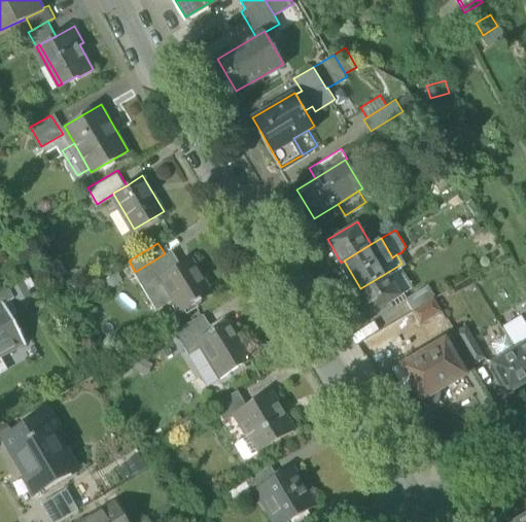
[(169,289),(182,310),(196,302),(197,304),(202,301),(201,299),(213,291),(212,290),(191,257),(193,256),(191,255),(173,267),(165,253),(135,272),(152,300),(169,289)]
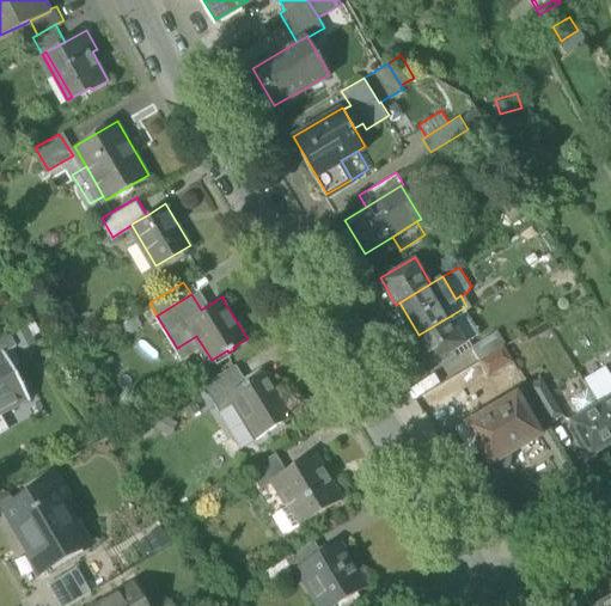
[(451,316),(465,341),(481,331),(466,306),(451,316)]
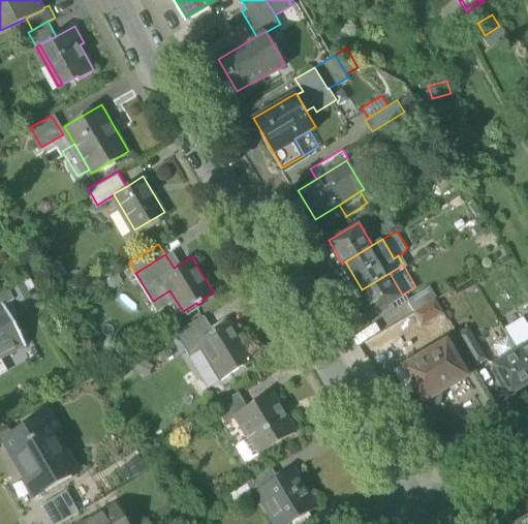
[(402,295),(390,273),(362,289),(359,291),(372,313),(373,312),(376,317),(395,305),(392,301),(402,295)]
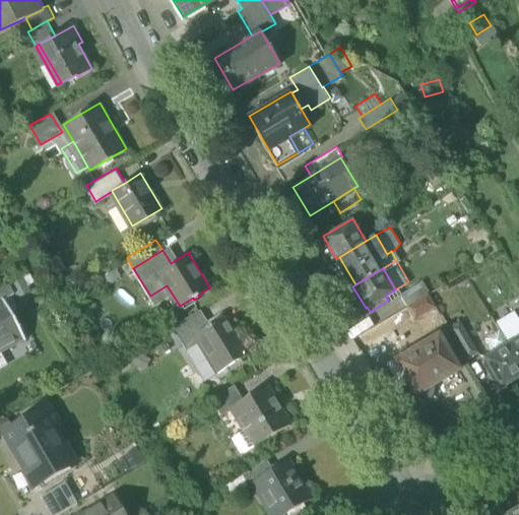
[(23,273),(10,279),(18,295),(31,287),(23,273)]
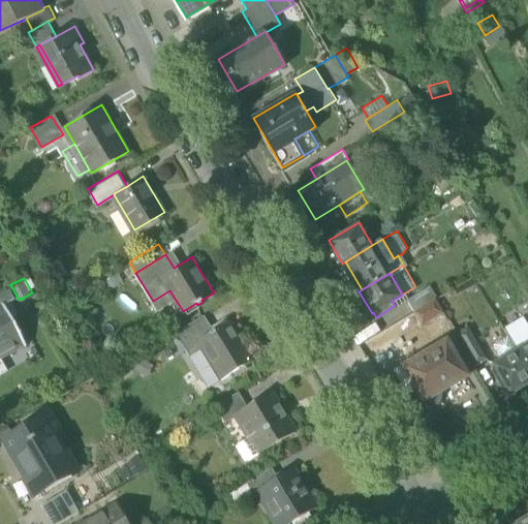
[(0,287),(0,303),(4,302),(5,302),(16,297),(8,283),(0,287)]
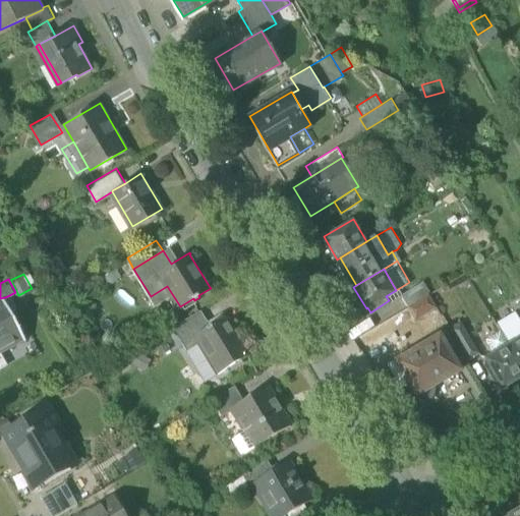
[(401,294),(407,304),(428,291),(422,281),(401,294)]
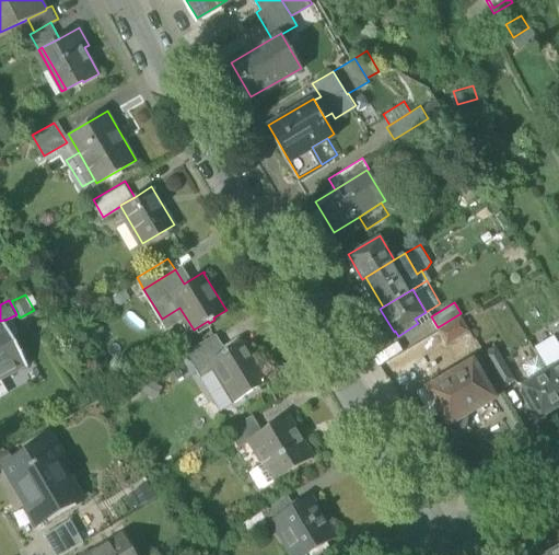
[(469,328),(461,313),(438,327),(446,342),(469,328)]
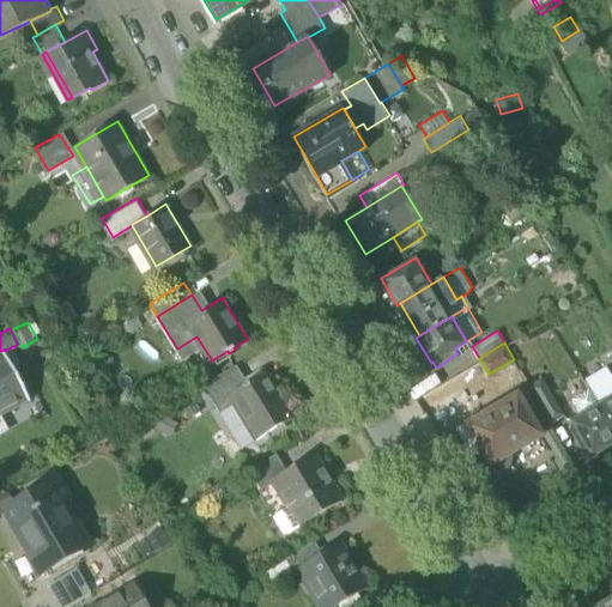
[(0,405),(28,390),(6,350),(5,350),(0,351),(0,405)]
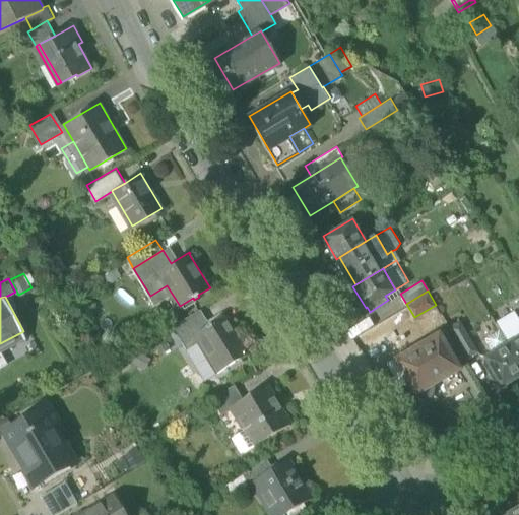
[(174,324),(184,340),(197,332),(196,331),(210,323),(201,308),(174,324)]
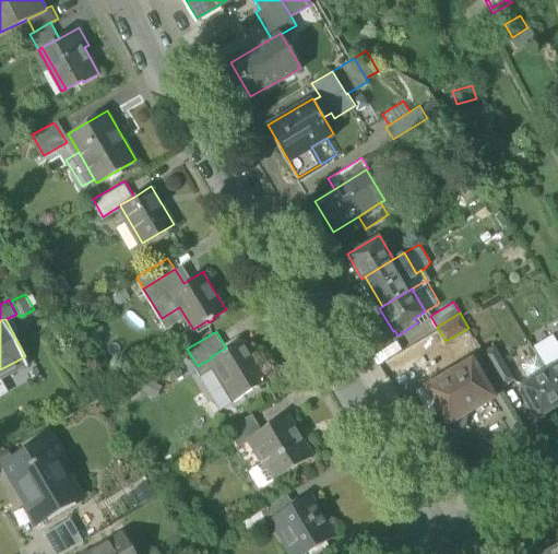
[(537,353),(546,368),(557,363),(557,360),(554,354),(557,351),(557,342),(553,334),(534,345),(538,352),(537,353)]
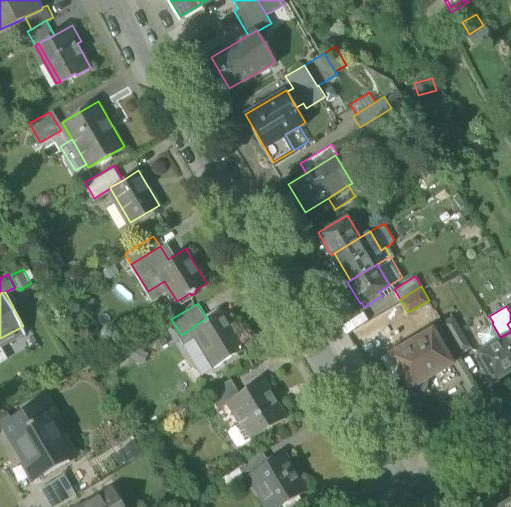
[(205,347),(216,364),(245,347),(222,309),(207,318),(193,326),(194,327),(205,347)]
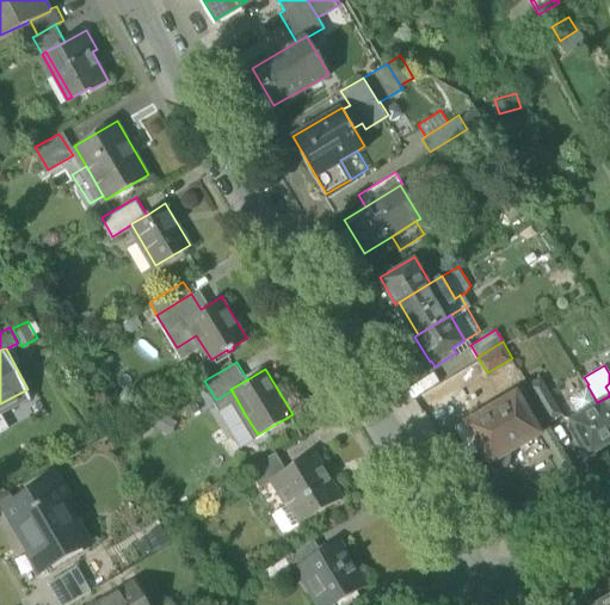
[(528,382),(550,419),(564,412),(542,375),(528,382)]
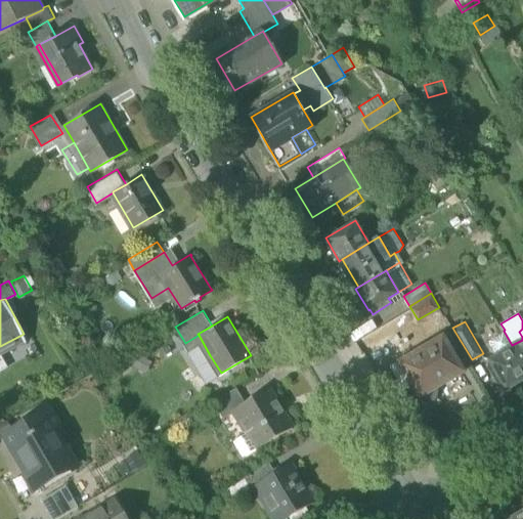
[(489,339),(497,353),(512,345),(504,331),(489,339)]
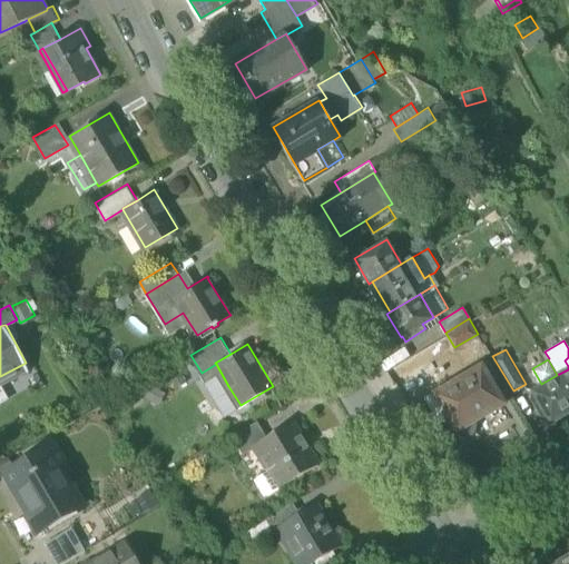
[(429,360),(405,375),(420,397),(442,384),(429,360)]
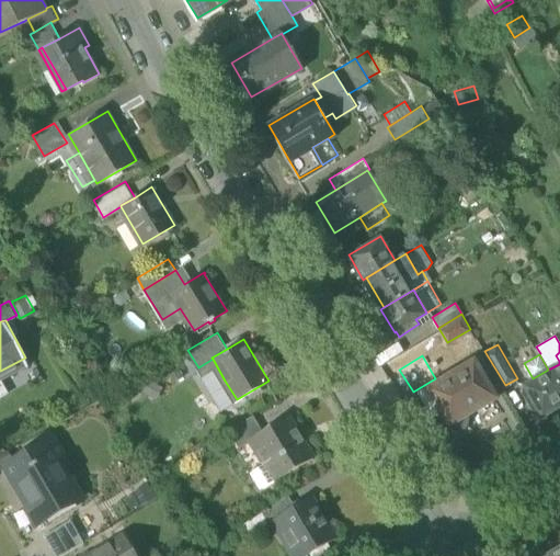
[(212,388),(225,381),(213,359),(198,367),(212,388)]
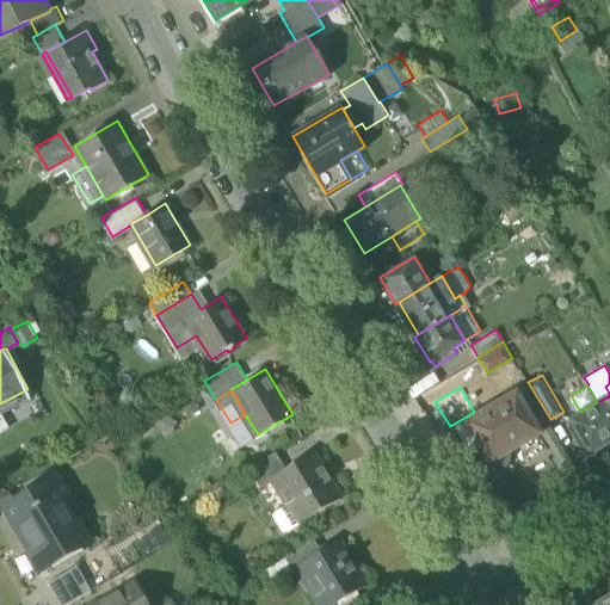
[(481,446),(490,462),(493,465),(497,468),(501,468),(506,467),(510,463),(512,460),(512,455),(510,450),(540,433),(516,391),(456,427),(472,452),(481,446)]
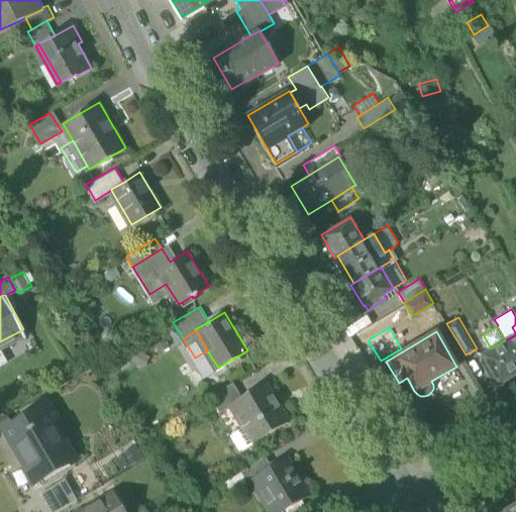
[(515,335),(505,340),(515,357),(515,335)]
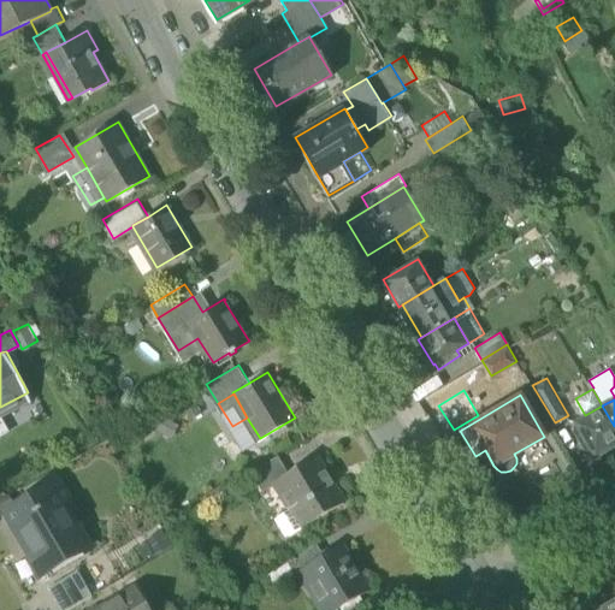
[(614,426),(602,406),(585,415),(575,421),(581,432),(577,434),(590,457),(595,455),(596,455),(614,444),(614,426)]
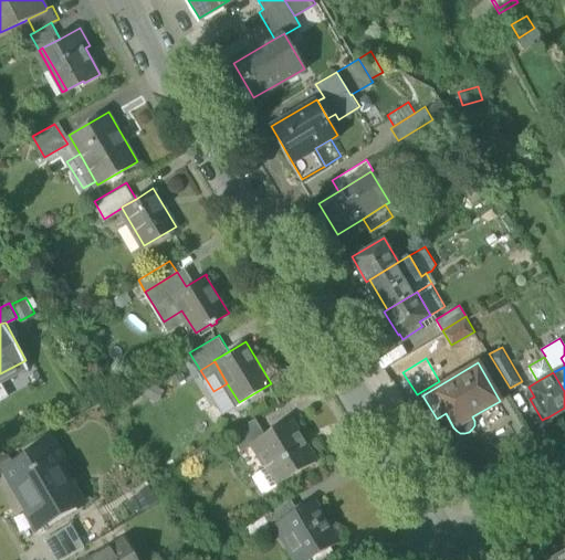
[(166,387),(150,378),(144,390),(159,399),(166,387)]
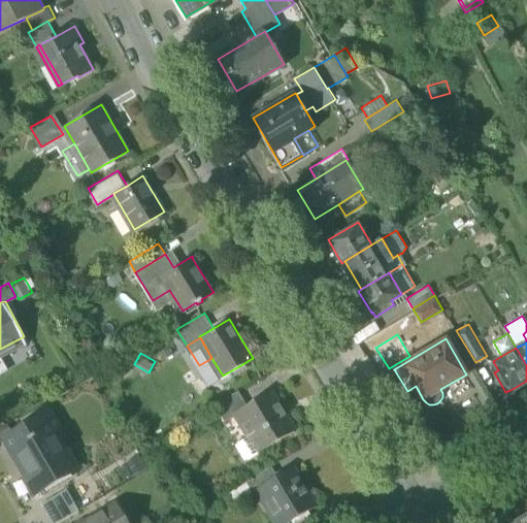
[(215,402),(223,414),(245,399),(238,388),(215,402)]
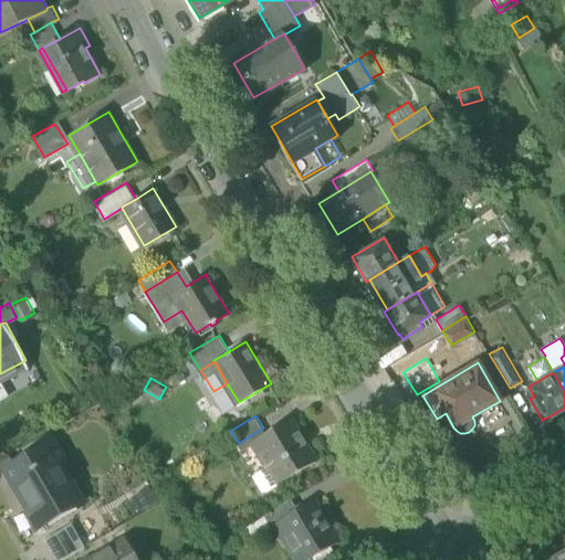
[(267,465),(278,483),(316,460),(291,418),(265,432),(263,428),(239,443),(242,448),(258,439),(272,462),(267,465)]
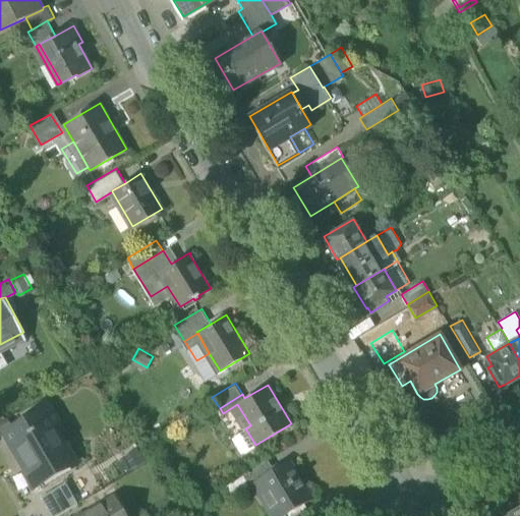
[(24,466),(35,484),(63,468),(59,461),(70,452),(56,427),(62,423),(51,404),(6,430),(26,464),(24,466)]
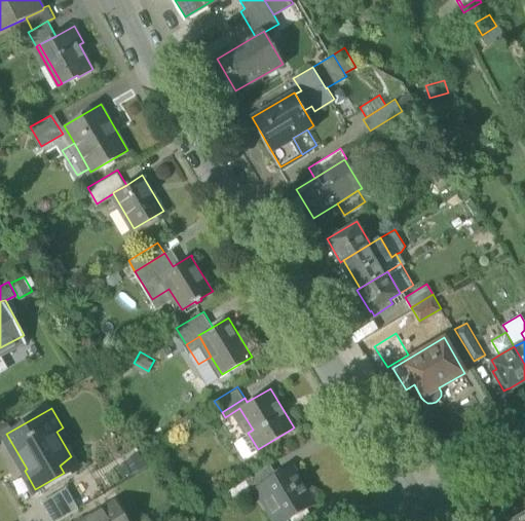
[(249,455),(258,449),(248,433),(238,439),(236,444),(242,453),(249,455)]
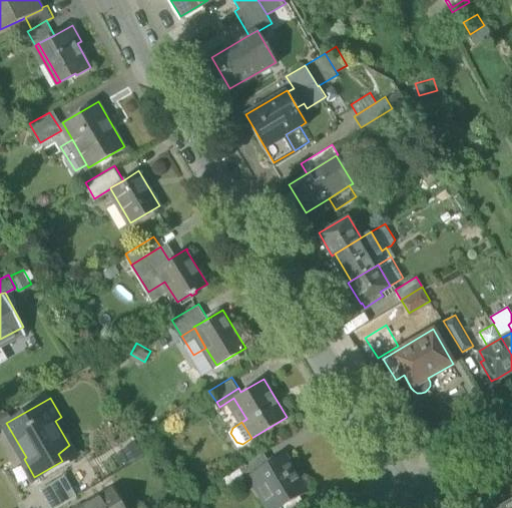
[(143,452),(135,438),(119,447),(127,461),(143,452)]
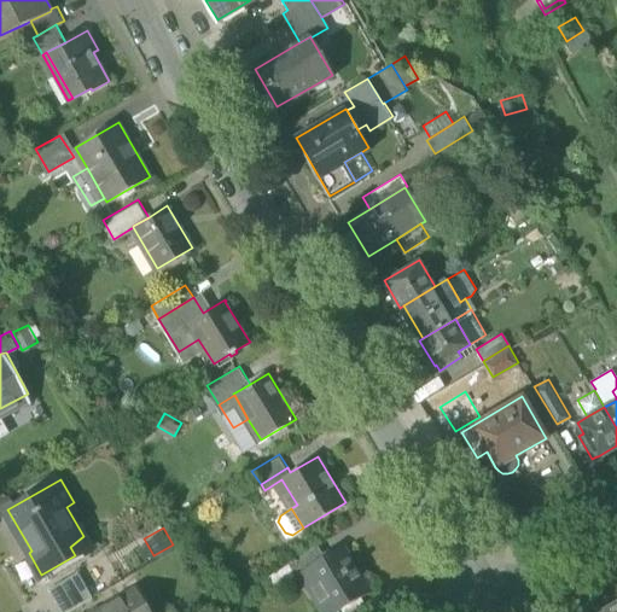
[(289,560),(297,575),(301,572),(307,569),(307,567),(325,555),(318,543),(289,560)]
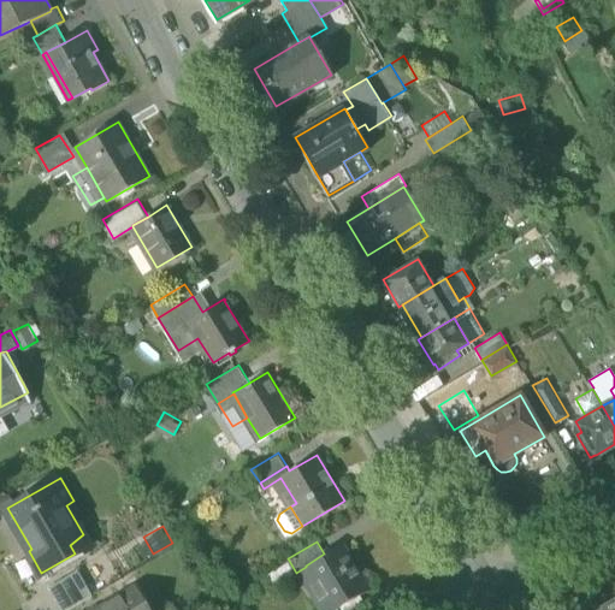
[(314,594),(324,609),(333,609),(370,588),(342,543),(324,554),(306,566),(306,567),(321,591),(314,594)]
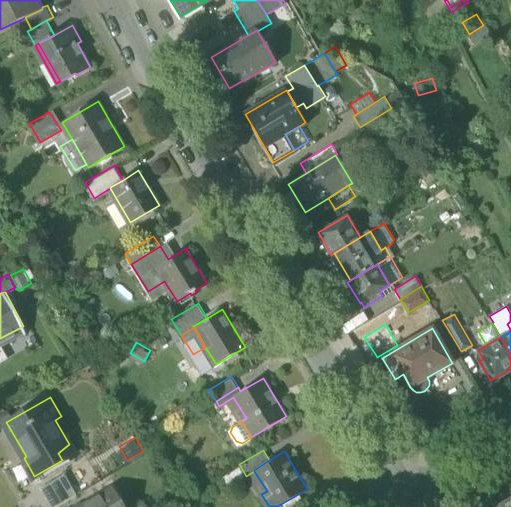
[(229,486),(246,476),(239,464),(222,475),(229,486)]
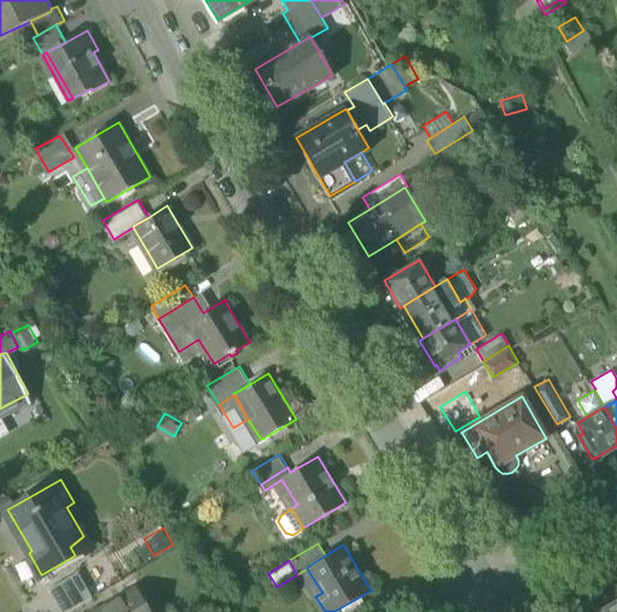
[(307,569),(301,572),(315,596),(322,593),(307,569)]
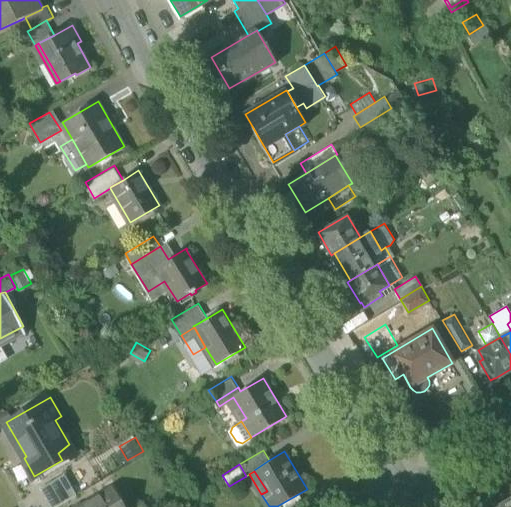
[(52,506),(77,493),(65,472),(40,486),(52,506)]
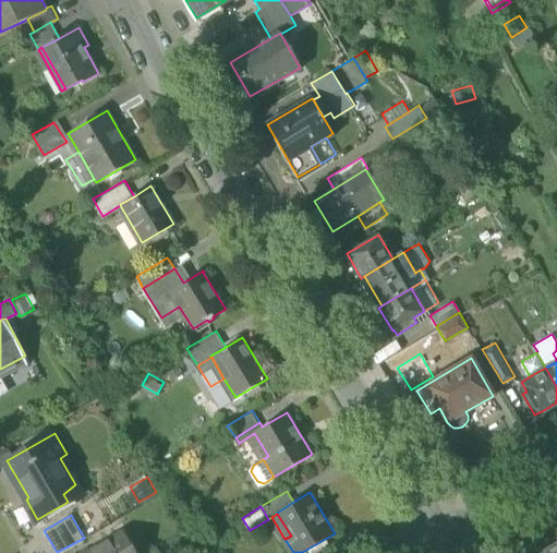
[(135,552),(122,530),(83,552),(135,552)]
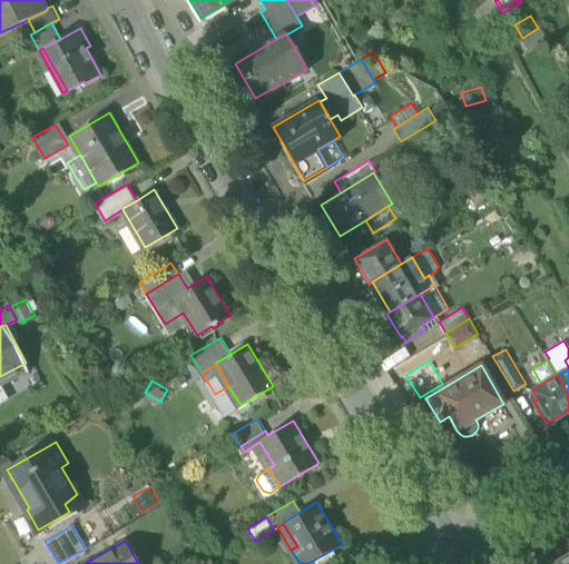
[(568,554),(552,563),(568,563),(568,554)]
